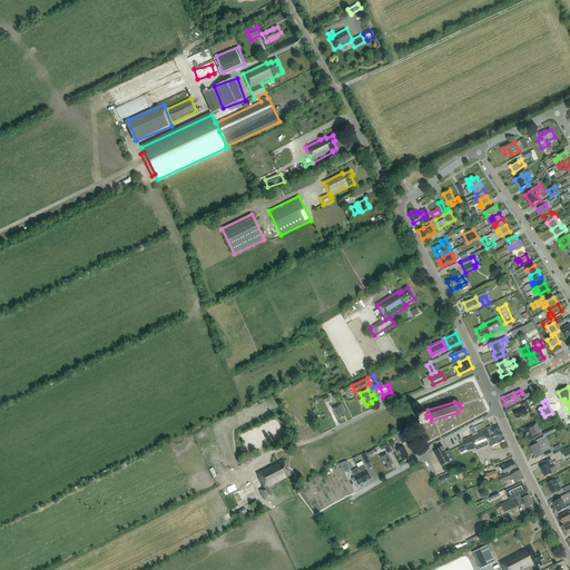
[(527,414),(528,414),(526,410),(530,409),(527,402),(521,404),(523,408),(514,412),(518,419),(521,416),(522,419),(528,416),(527,414)]
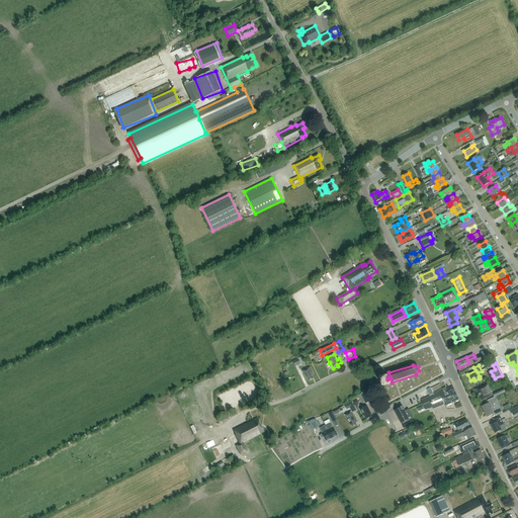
[(314,378),(312,374),(314,373),(311,367),(303,371),(305,375),(306,375),(309,380),(314,378)]
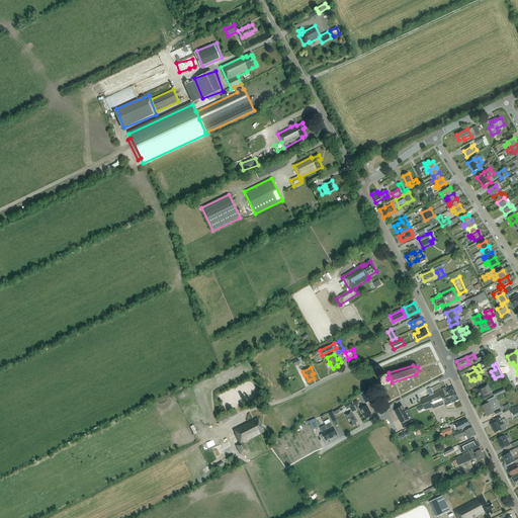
[(384,384),(384,382),(387,381),(387,383),(390,382),(389,381),(391,380),(390,379),(387,379),(387,377),(386,376),(389,376),(389,375),(386,375),(385,373),(384,374),(385,375),(382,376),(381,375),(380,375),(380,377),(378,377),(379,379),(380,378),(381,381),(380,382),(380,383),(382,382),(383,384),(384,384)]
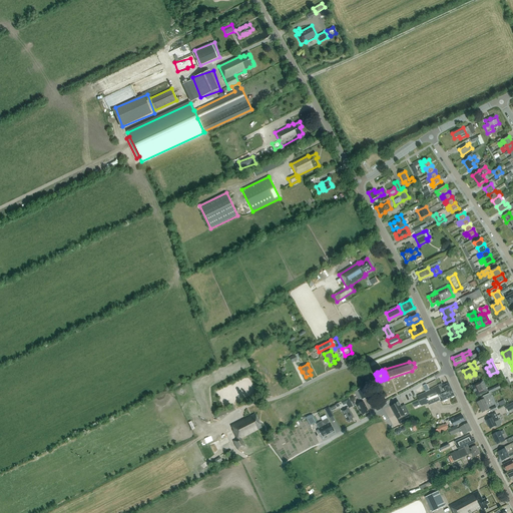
[(486,389),(485,389),(482,382),(472,386),(477,397),(487,392),(486,392),(487,391),(486,389)]
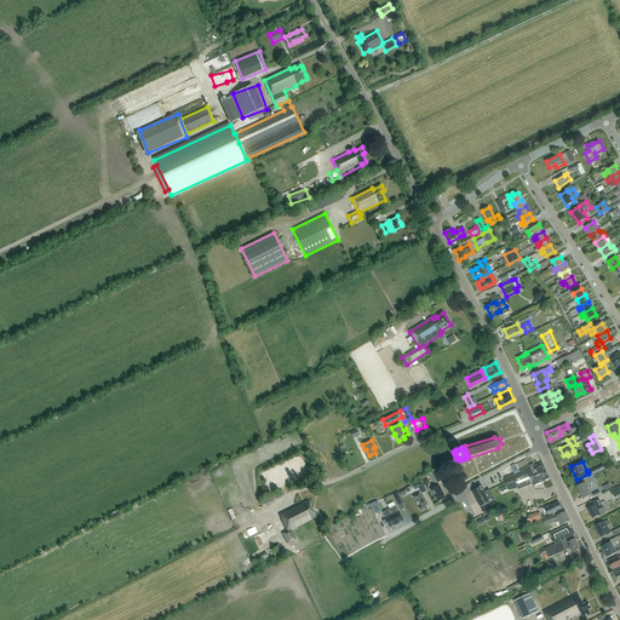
[(530,469),(530,468),(512,475),(505,478),(506,484),(505,484),(507,489),(510,491),(518,487),(518,489),(523,487),(533,483),(533,486),(550,478),(543,463),(530,469)]
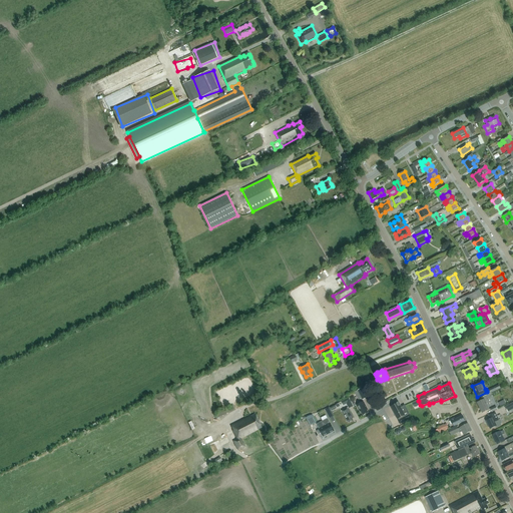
[(501,389),(499,385),(488,390),(490,394),(501,389)]
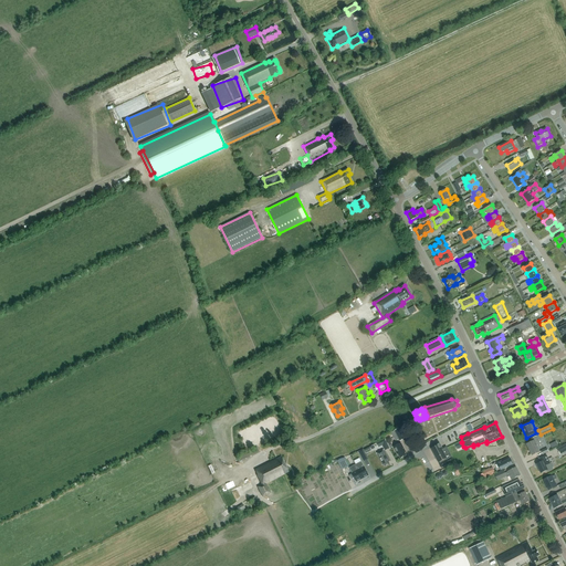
[(400,441),(408,437),(402,427),(395,431),(400,441)]
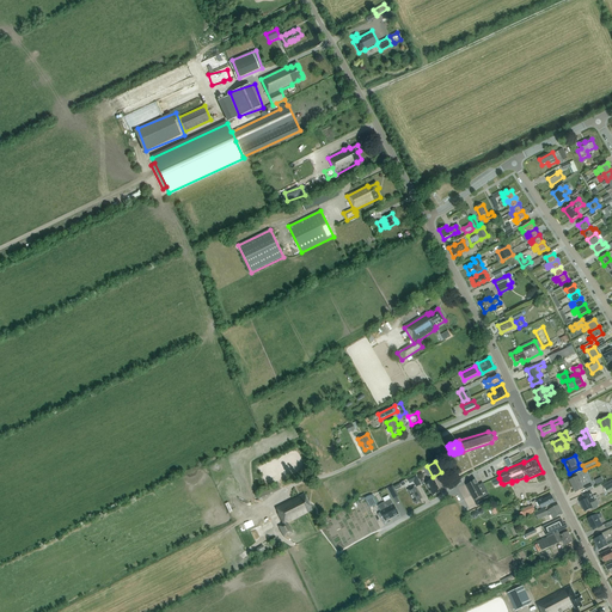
[(586,475),(585,470),(576,473),(579,476),(570,481),(576,493),(585,488),(581,482),(585,479),(582,476),(586,475)]
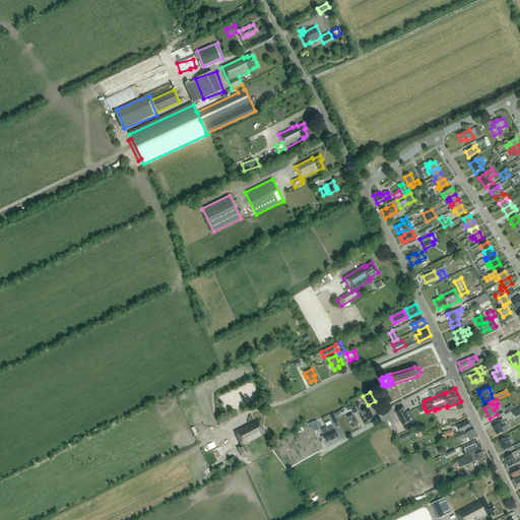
[(358,412),(353,403),(346,407),(348,411),(351,409),(353,414),(358,412)]
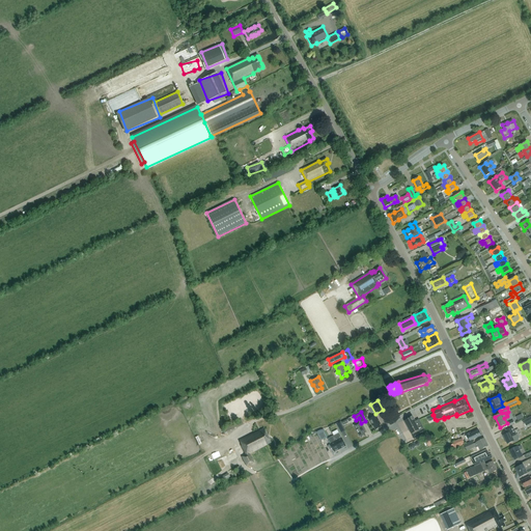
[(381,427),(380,425),(381,424),(376,416),(369,419),(372,426),(373,426),(375,430),(381,427)]
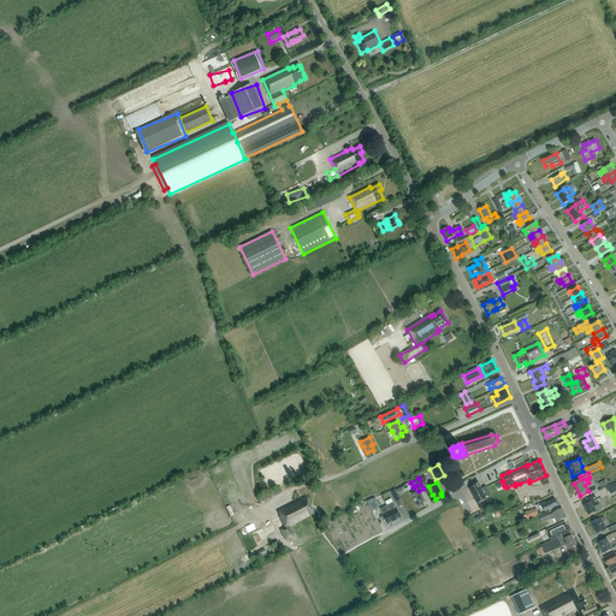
[(478,504),(481,509),(495,502),(486,486),(483,489),(479,484),(469,489),(478,504)]
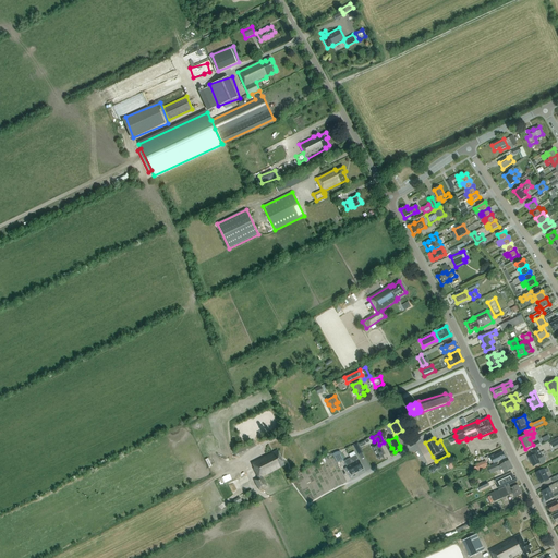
[(235,457),(256,446),(253,440),(233,451),(235,457)]
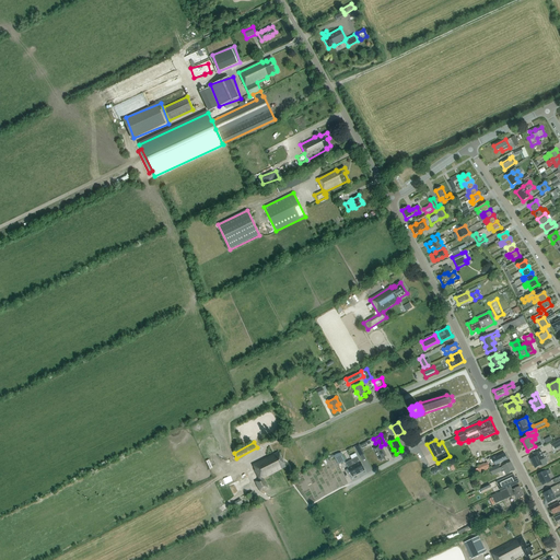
[(386,456),(382,447),(380,445),(373,450),(378,459),(380,459),(381,462),(385,459),(384,457),(386,456)]
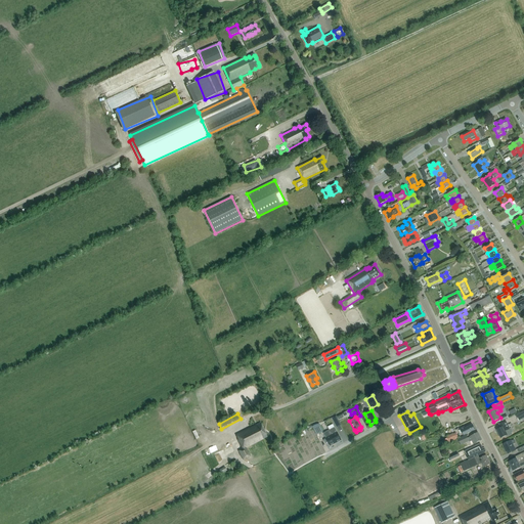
[(337,418),(333,420),(337,428),(341,426),(337,418)]
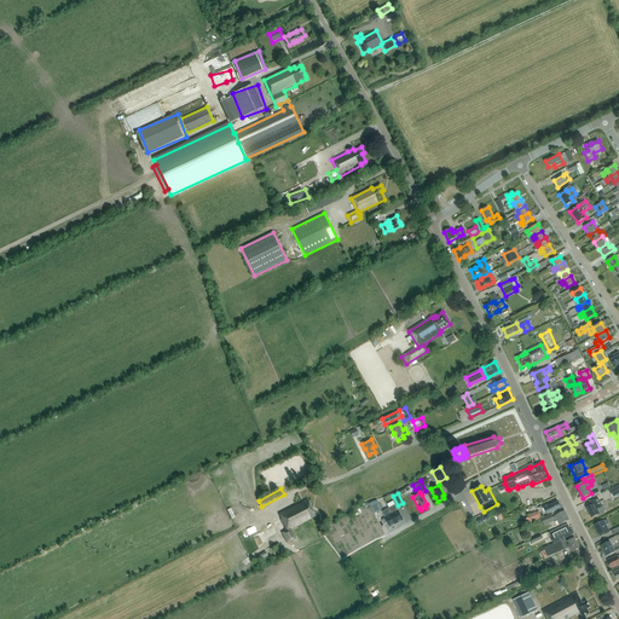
[(591,518),(599,514),(600,515),(605,513),(605,512),(605,510),(606,509),(605,507),(603,507),(602,507),(597,497),(590,501),(593,505),(588,508),(591,518)]
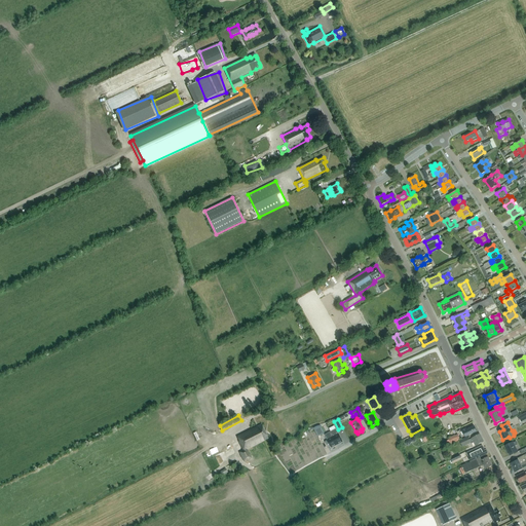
[(237,437),(239,441),(238,442),(243,451),(239,452),(245,461),(251,458),(247,449),(268,439),(261,424),(237,437)]
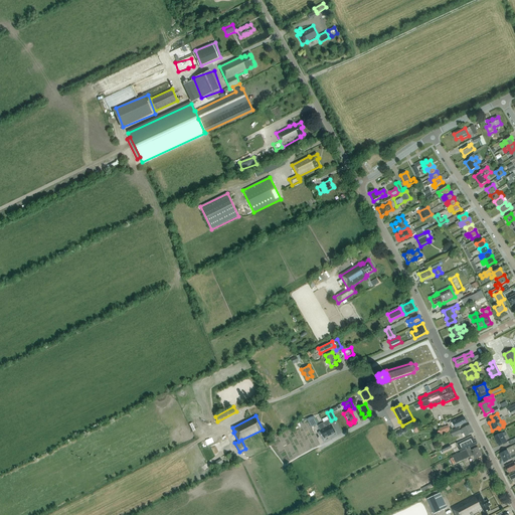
[(465,417),(457,420),(457,419),(453,421),(456,428),(467,422),(465,417)]
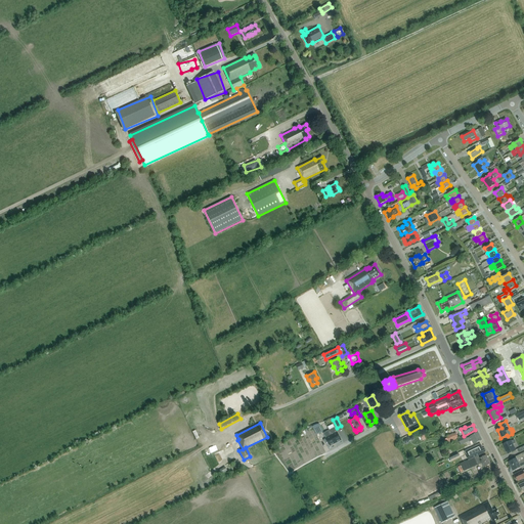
[(330,430),(336,443),(341,440),(335,428),(330,430)]
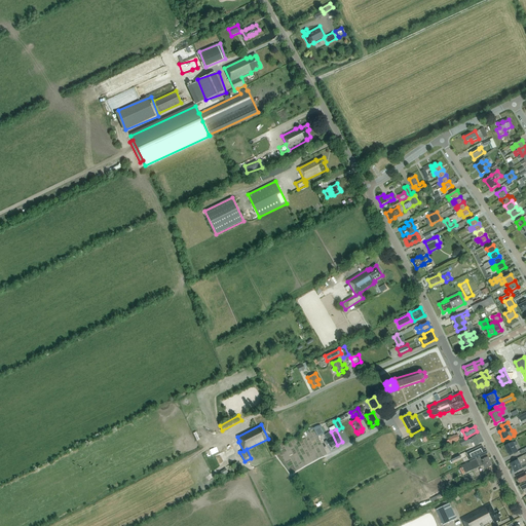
[(337,445),(331,431),(325,435),(328,440),(328,441),(326,442),(325,443),(327,445),(328,445),(330,444),(331,447),(337,445)]
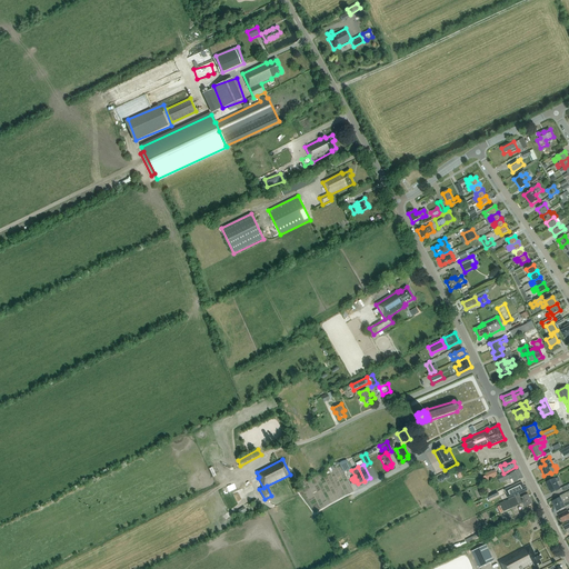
[(486,475),(489,480),(498,476),(496,470),(486,475)]
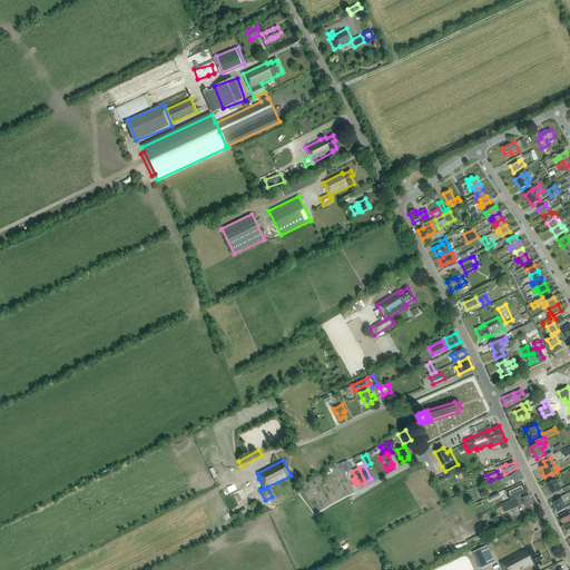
[(511,481),(513,479),(516,483),(524,479),(520,471),(511,475),(509,477),(508,473),(498,478),(501,484),(510,480),(511,481)]
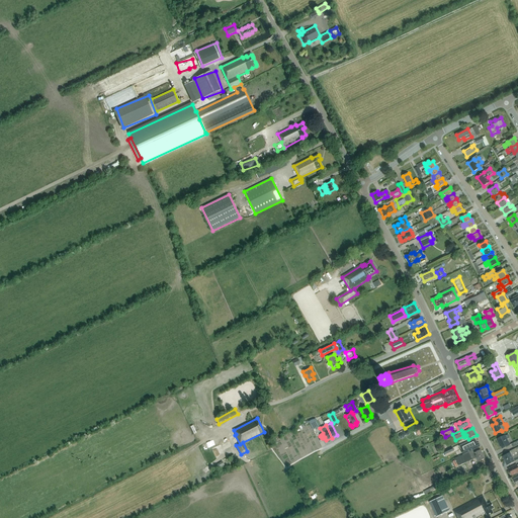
[(505,436),(498,439),(503,448),(510,445),(507,439),(510,438),(508,435),(505,436)]
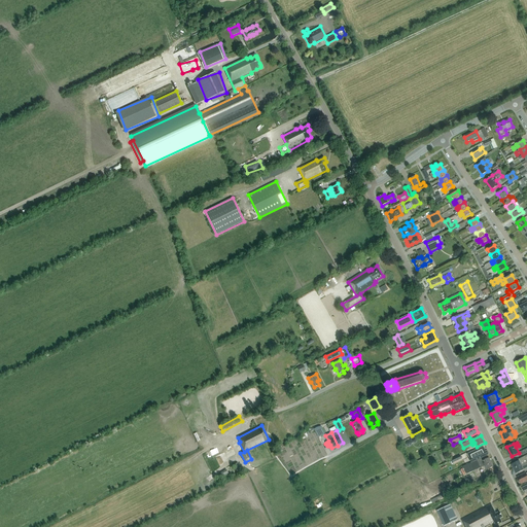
[(487,451),(486,451),(483,447),(473,451),(467,454),(469,457),(471,462),(488,455),(489,454),(488,451),(487,451)]
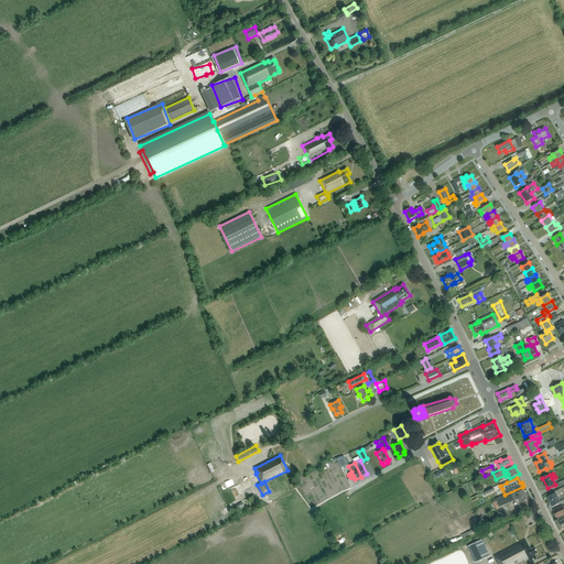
[(563,487),(554,491),(555,494),(548,497),(552,507),(561,502),(559,499),(563,497),(563,487)]
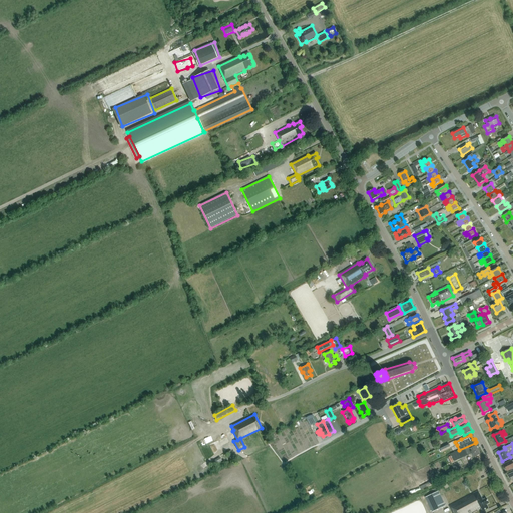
[(468,447),(451,454),(455,461),(471,454),(471,453),(472,453),(474,457),(480,454),(476,446),(470,449),(469,449),(468,447)]
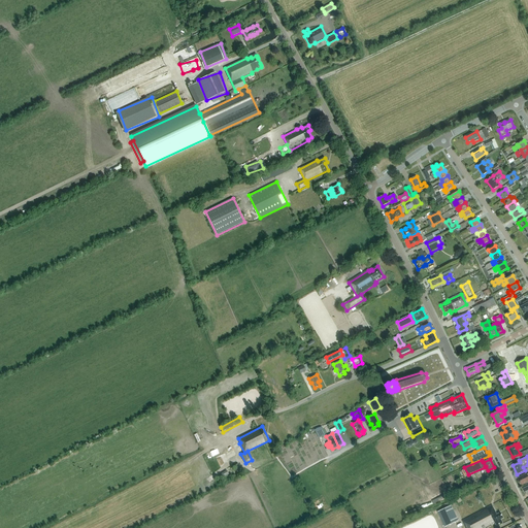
[(237,474),(236,473),(237,473),(233,466),(230,468),(228,469),(231,474),(230,474),(231,476),(233,475),(234,476),(237,474)]
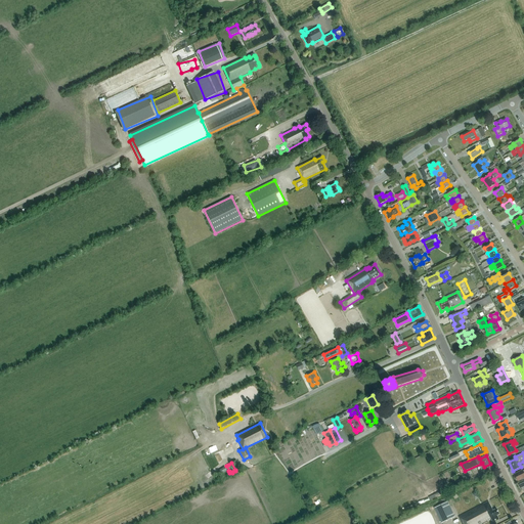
[(523,470),(523,471),(515,475),(517,478),(516,478),(517,480),(518,480),(518,481),(523,477),(523,470)]
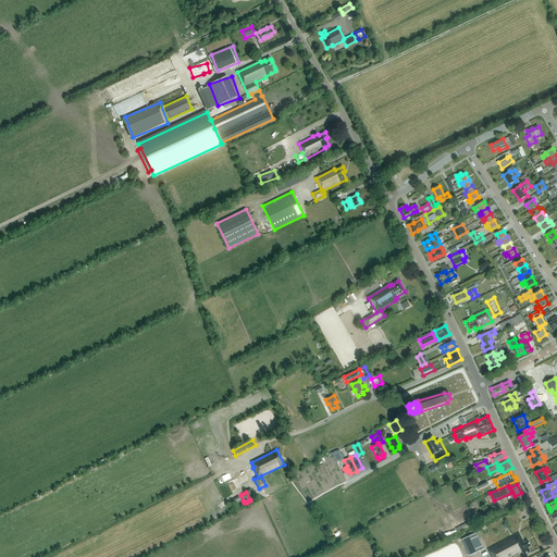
[(484,549),(477,533),(462,540),(470,556),(484,549)]
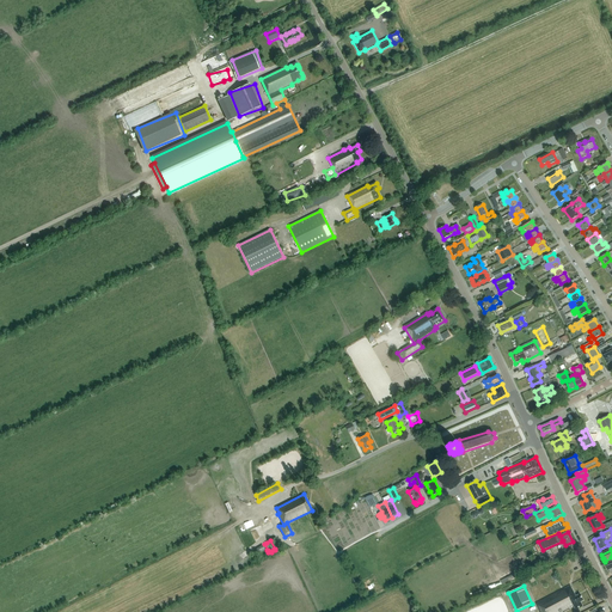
[(570,586),(537,604),(540,611),(565,611),(575,607),(576,610),(583,606),(581,603),(583,600),(580,594),(576,597),(570,586)]
